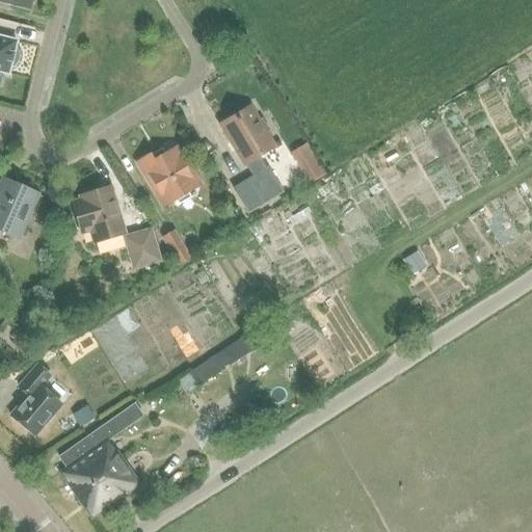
[(15,48),(17,42),(0,36),(0,72),(8,75),(9,69),(15,65),(17,61),(19,57),(18,52),(15,48)]
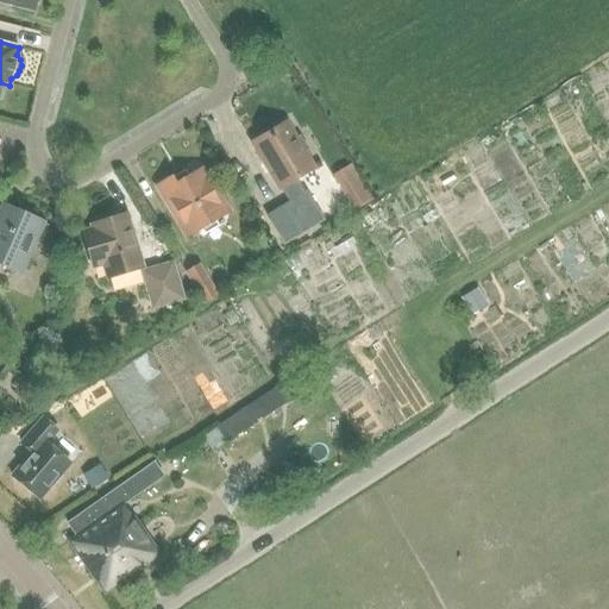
[(250,143),(280,192),(282,190),(289,205),(267,218),(284,248),(325,224),(307,194),(305,195),(297,181),(318,169),(306,151),(309,149),(301,136),(296,138),(286,121),(250,143)]
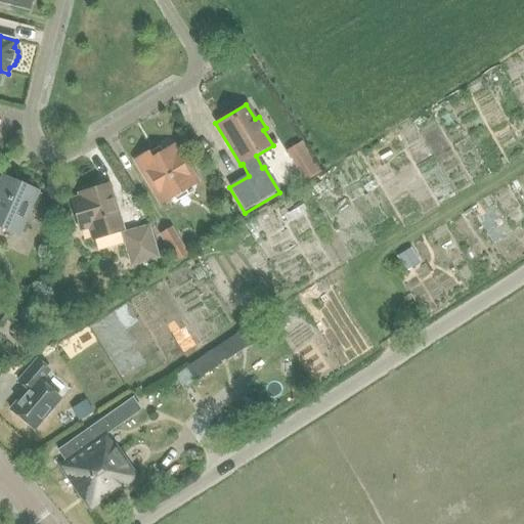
[(286,151),(291,159),(306,183),(321,174),(302,141),(286,151)]
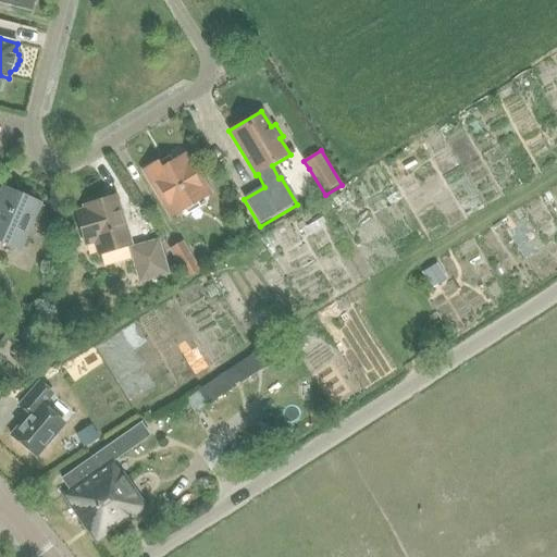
[(144,170),(171,217),(209,195),(185,153),(161,169),(157,162),(144,170)]
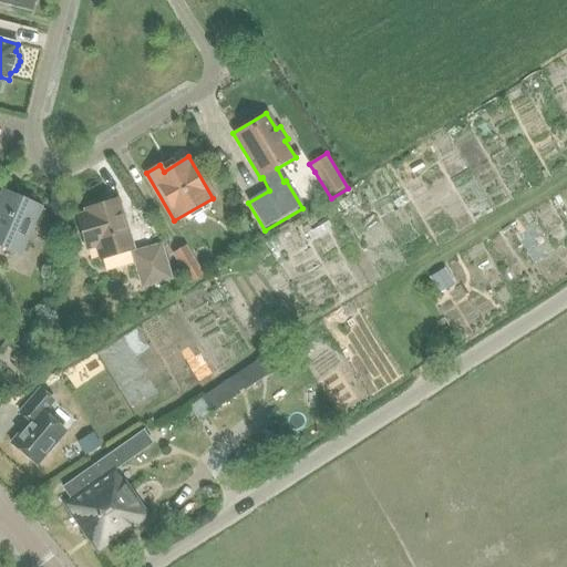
[(24,195),(20,198),(3,192),(0,197),(0,246),(20,255),(40,207),(37,206),(35,200),(32,197),(29,195),(24,195)]
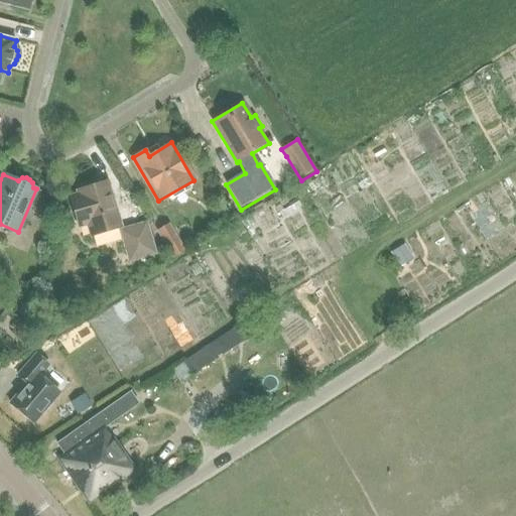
[(77,221),(86,218),(92,236),(121,227),(107,181),(78,190),(79,195),(70,198),(77,221)]
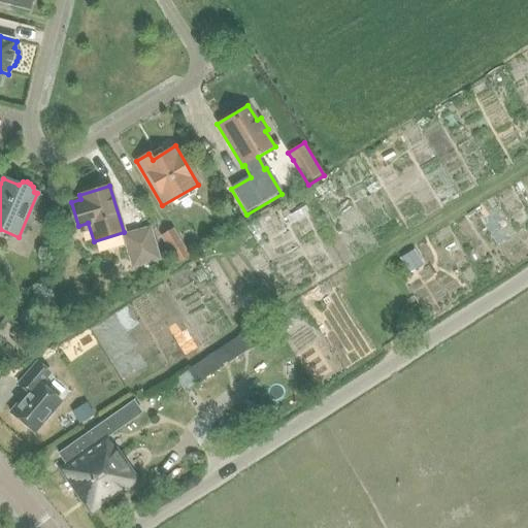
[(124,236),(133,267),(158,259),(149,229),(124,236)]
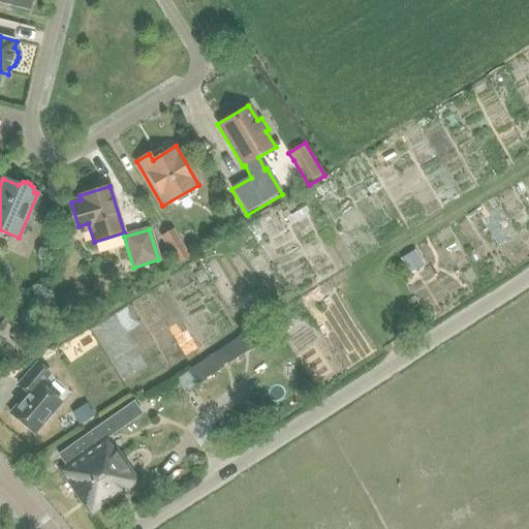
[(189,256),(174,230),(161,238),(177,263),(189,256)]
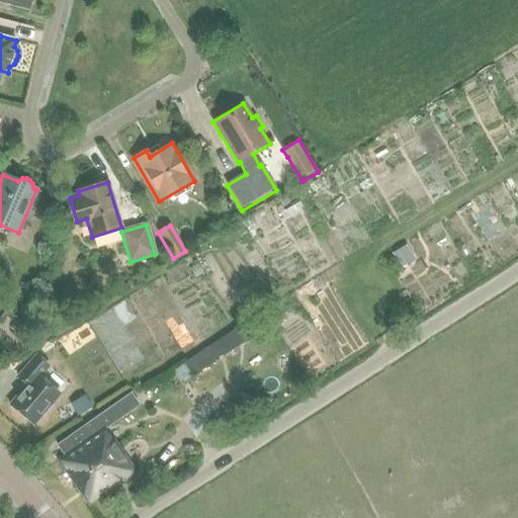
[(406,250),(394,256),(402,269),(413,262),(406,250)]
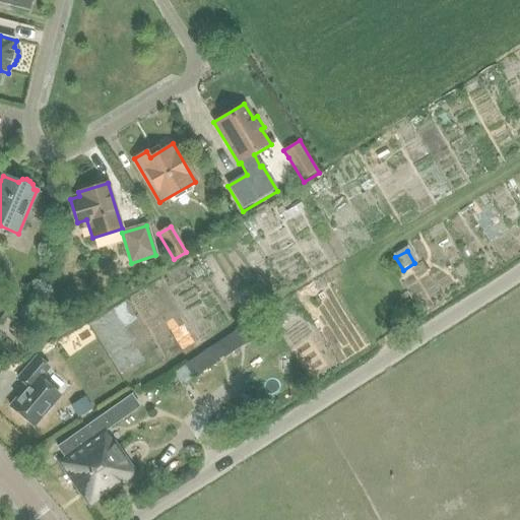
[(21,309),(19,317),(26,323),(35,320),(37,311),(29,305),(21,309)]
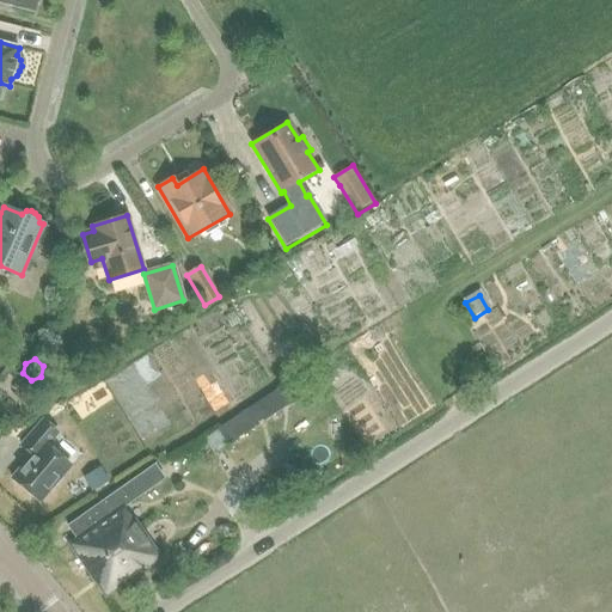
[(23,386),(13,396),(26,408),(36,398),(23,386)]
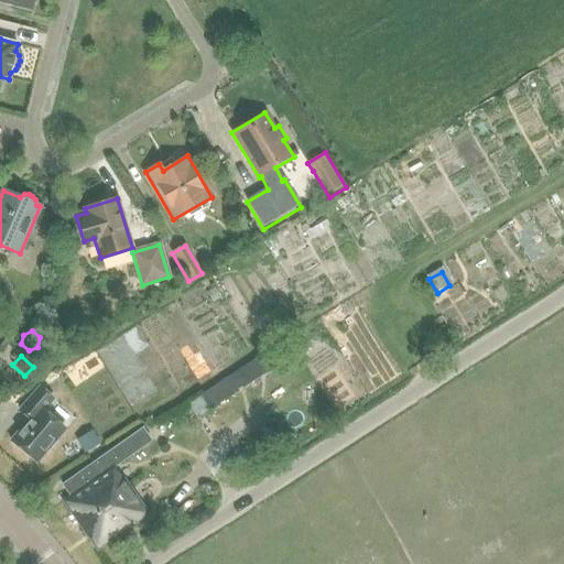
[(228,377),(199,397),(208,410),(238,391),(264,373),(255,359),(228,377)]
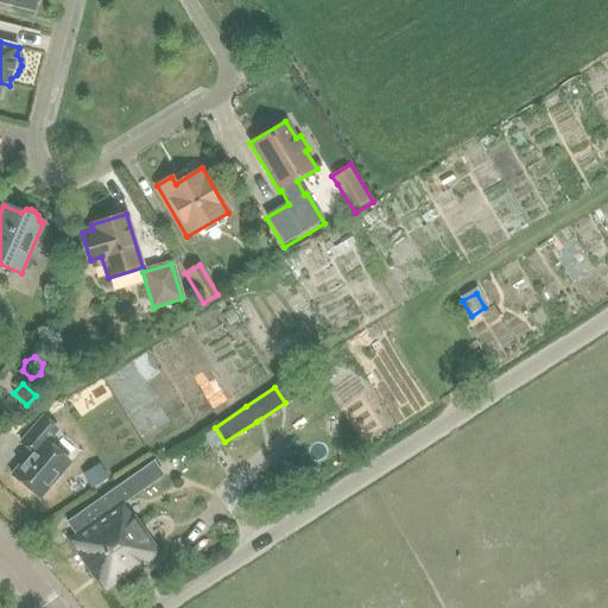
[(81,390),(67,399),(75,411),(89,401),(81,390)]
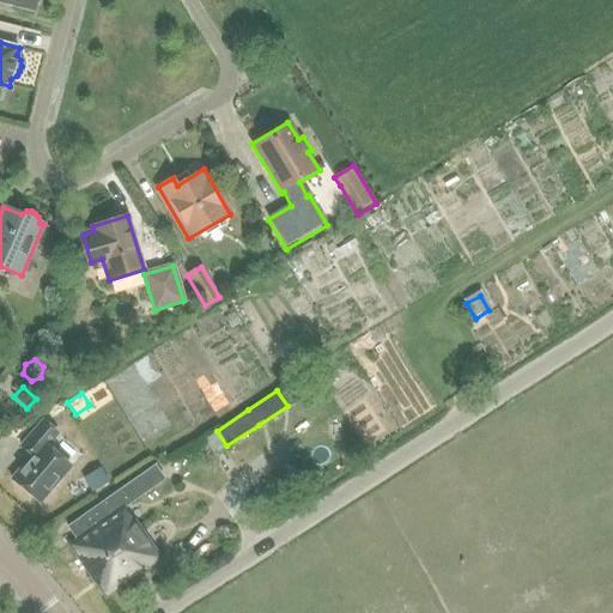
[(60,434),(44,420),(20,448),(31,456),(12,480),(41,503),(72,466),(49,447),(60,434)]
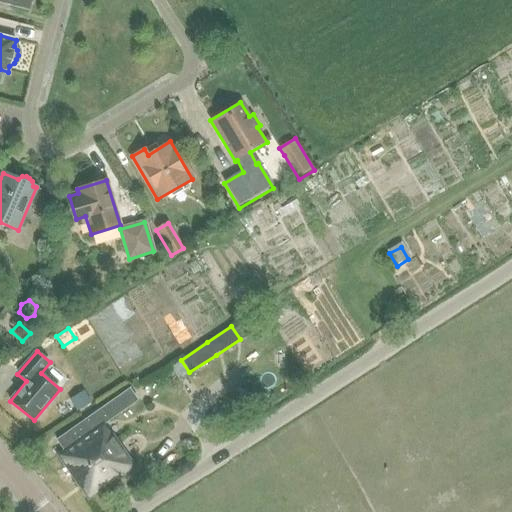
[(57,456),(88,500),(103,489),(106,494),(121,484),(117,480),(134,468),(112,437),(110,438),(101,426),(137,401),(129,390),(57,441),(64,451),(57,456)]
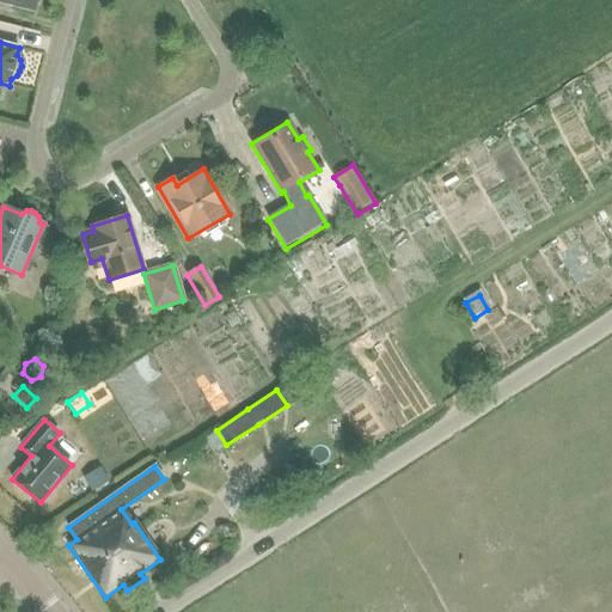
[(91,472),(99,487),(108,482),(99,467),(91,472)]
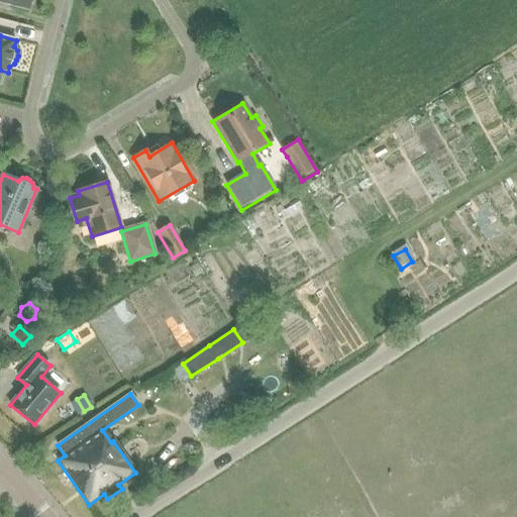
All buildings are outlined.
